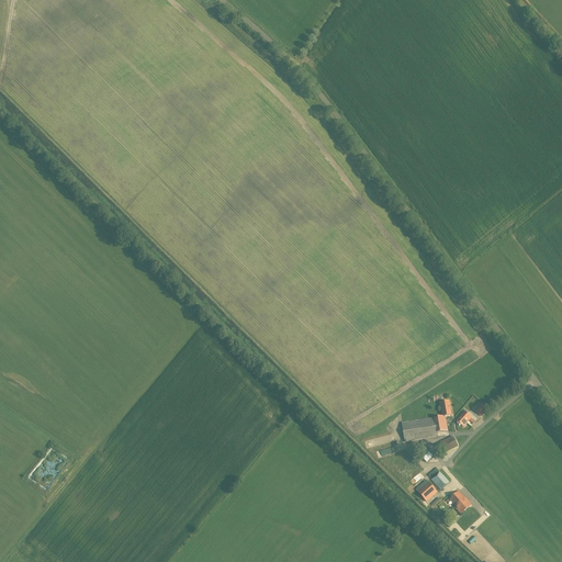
[(448,431),(446,417),(452,416),(450,402),(440,403),(442,417),(433,419),(433,418),(402,424),(405,442),(437,437),(437,434),(448,431)]
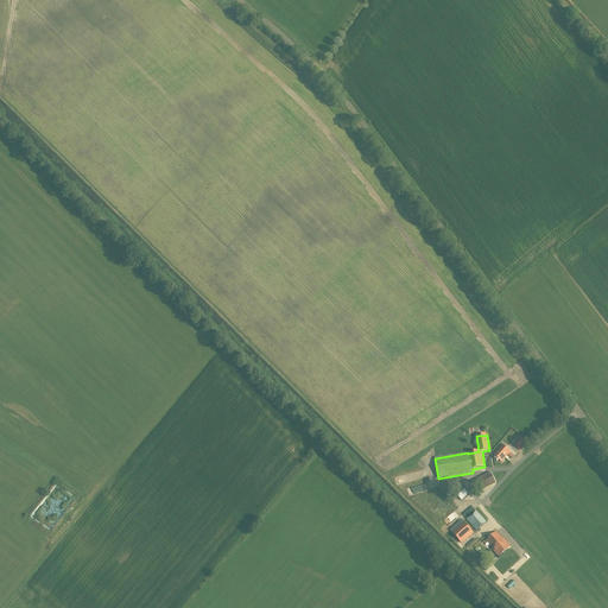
[(520,451),(527,443),(523,438),(515,445),(520,451)]
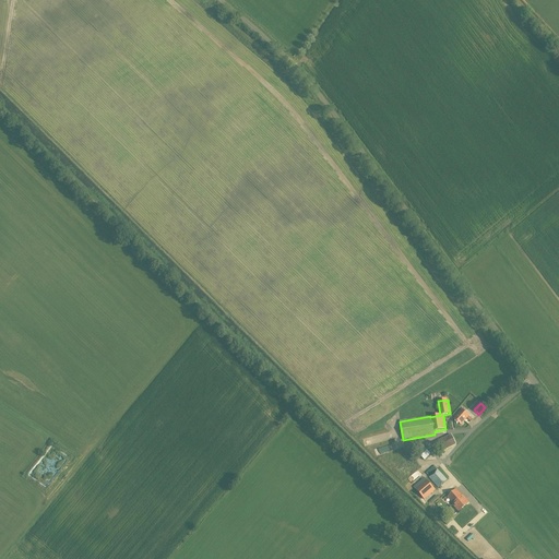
[(461,425),(468,416),(462,409),(453,418),(461,425)]
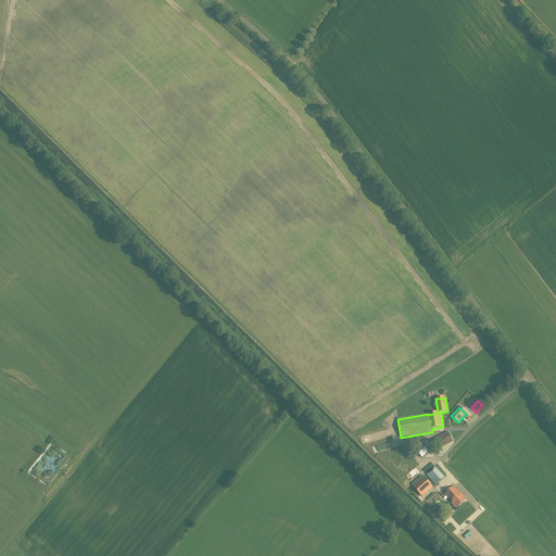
[(437,451),(454,442),(449,432),(431,441),(437,451)]
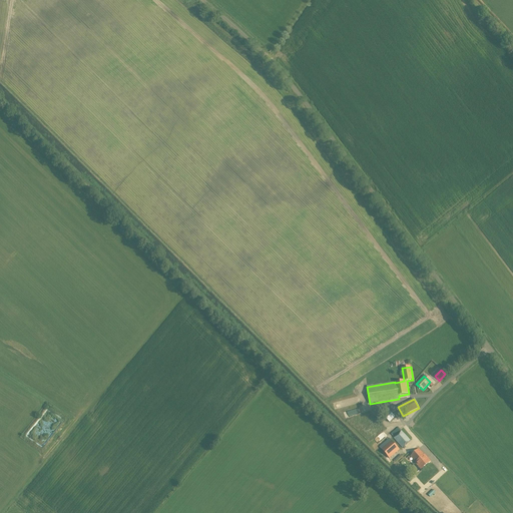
[(395,417),(383,405),(379,408),(379,409),(377,411),(381,415),(384,413),(385,414),(383,416),(390,422),(395,417)]
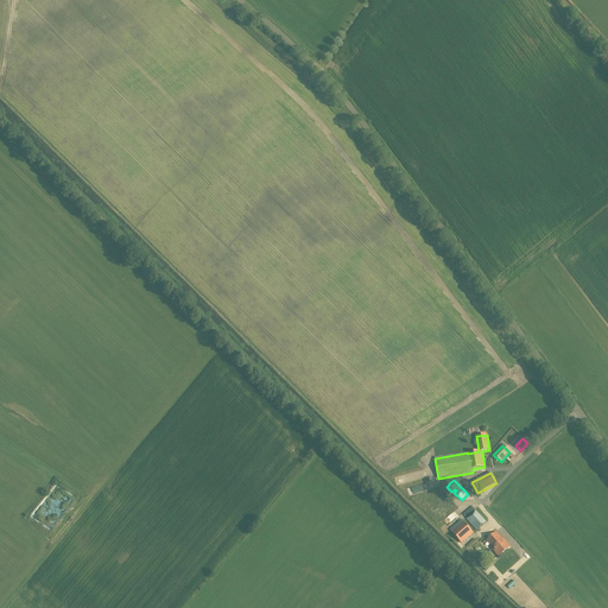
[(477,531),(486,523),(475,511),(467,519),(477,531)]
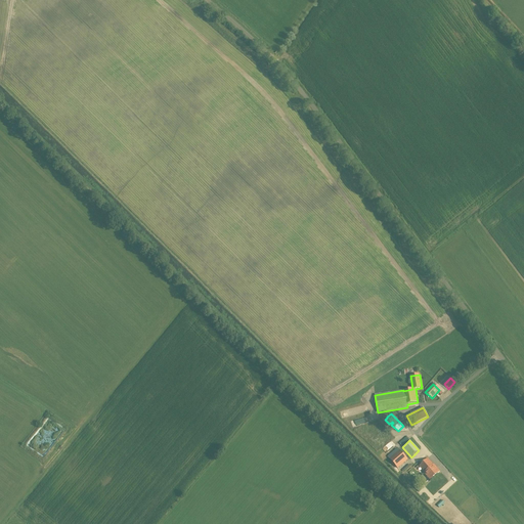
[(397,468),(407,460),(398,448),(388,456),(397,468)]
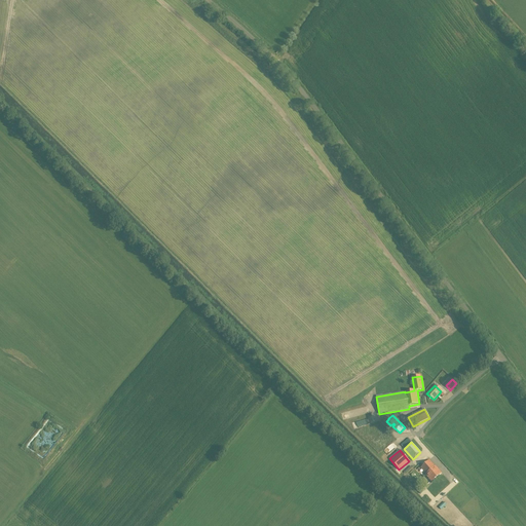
[(426,475),(436,466),(429,460),(420,468),(426,474),(426,475)]
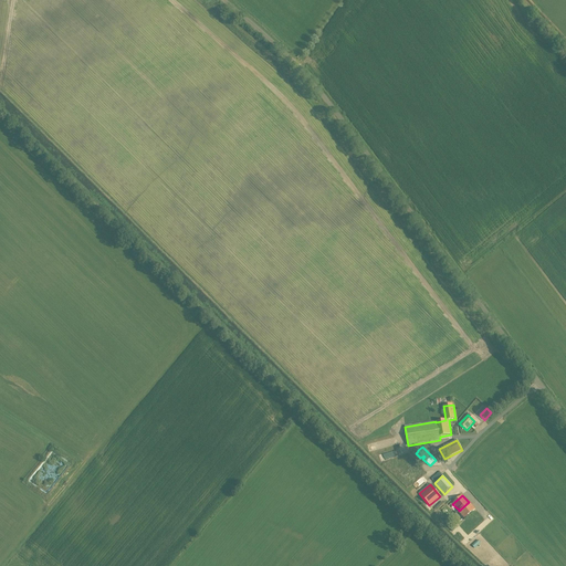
[(459,511),(459,510),(458,511),(464,519),(475,509),(469,502),(459,511)]
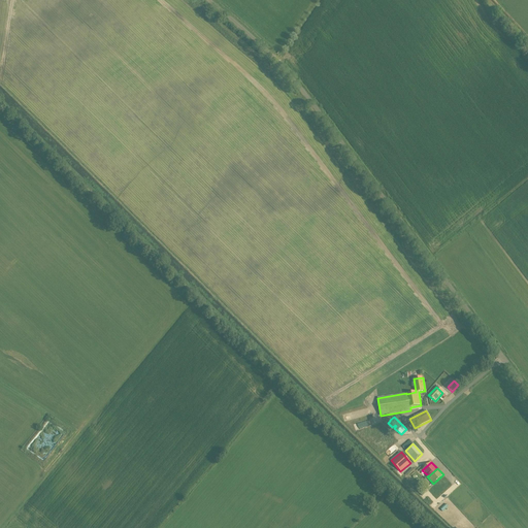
[(422,489),(418,485),(415,487),(418,489),(417,490),(423,496),(425,494),(421,490),(422,489)]
